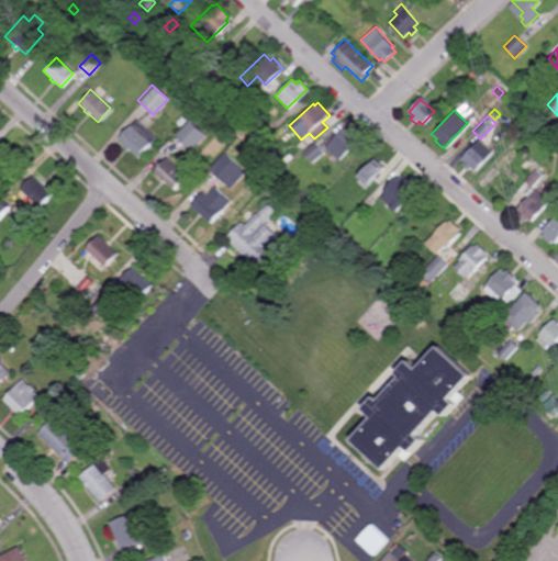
[(136,156),(127,148),(125,150),(121,146),(122,144),(115,138),(133,119),(153,136),(136,156)]
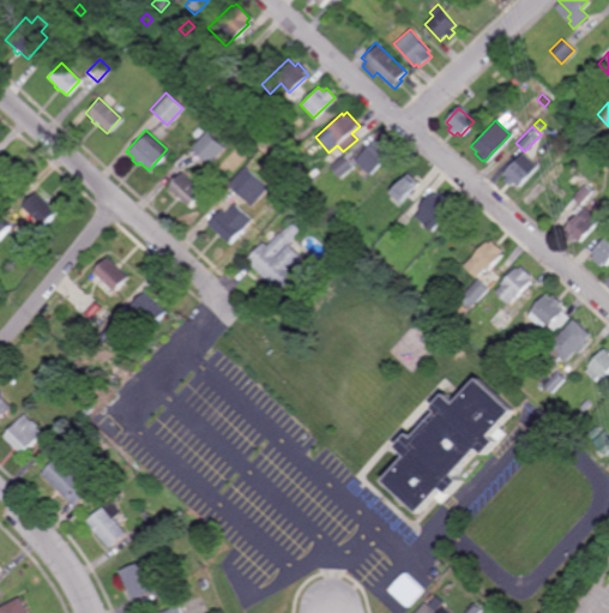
[(207,163),(188,146),(204,130),(223,146),(207,163)]
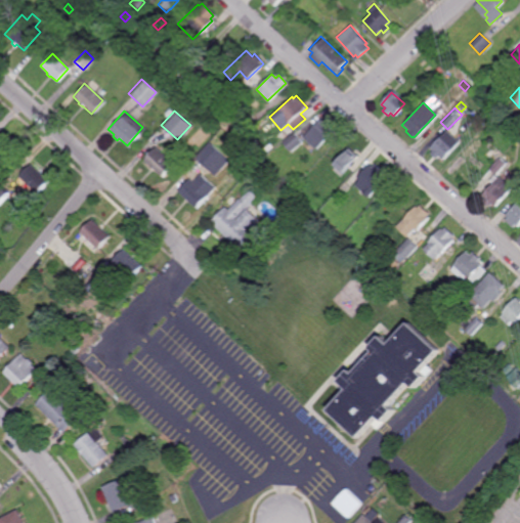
[(163,121),(158,117),(162,112),(167,117),(163,121)]
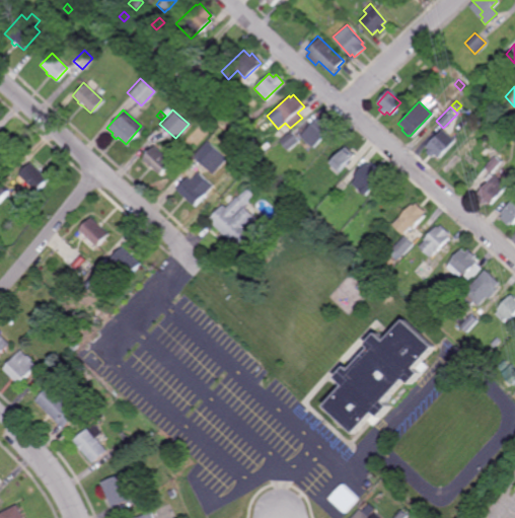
[(299,135),(316,118),(317,119),(320,116),(330,125),(327,127),(328,128),(311,147),(299,135)]
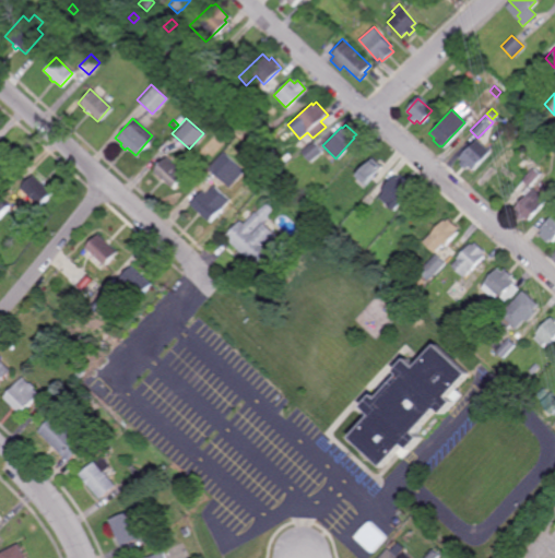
[(470,167),(465,164),(462,167),(456,162),(459,158),(457,155),(474,137),(487,149),(470,167)]
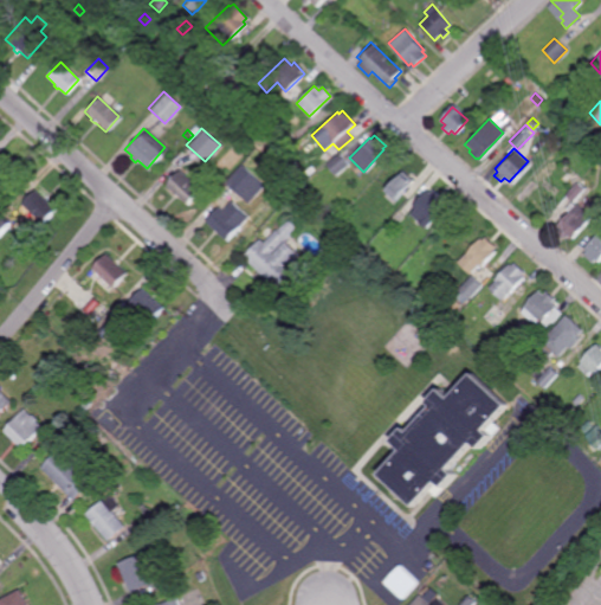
[(347,163),(334,174),(325,163),(338,153),(347,163)]
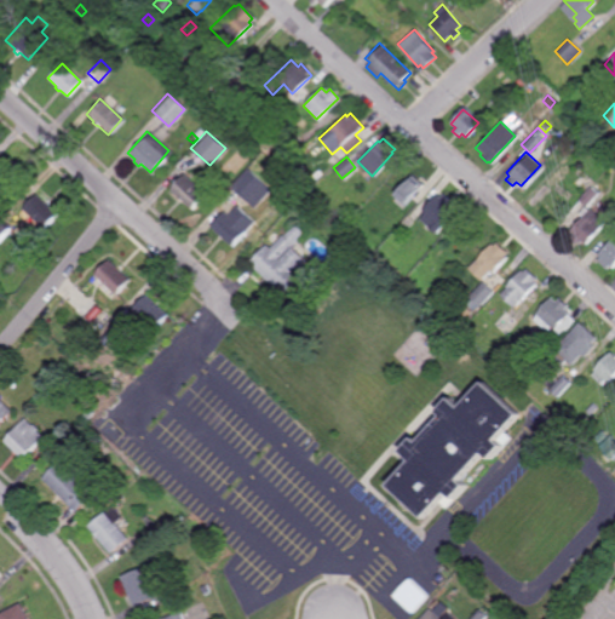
[(3,189),(0,187),(0,159),(11,168),(9,171),(15,176),(3,189)]
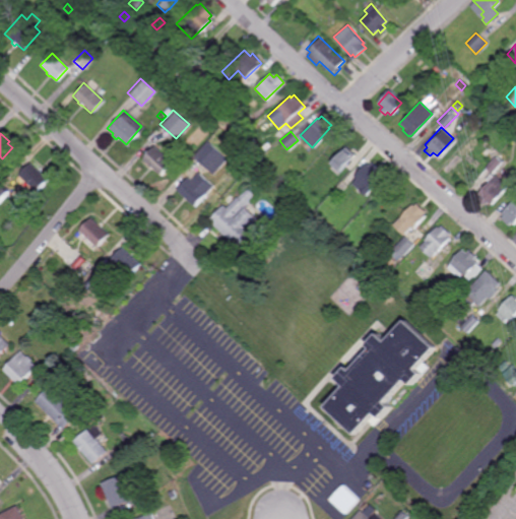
[(247,150),(239,142),(244,138),(252,145),(247,150)]
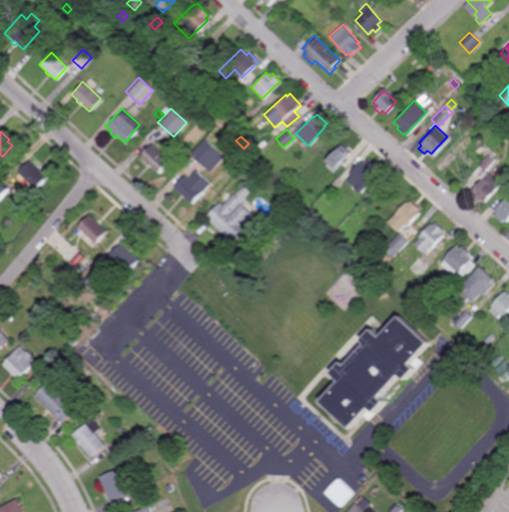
[(208,170),(189,153),(203,137),(222,154),(208,170)]
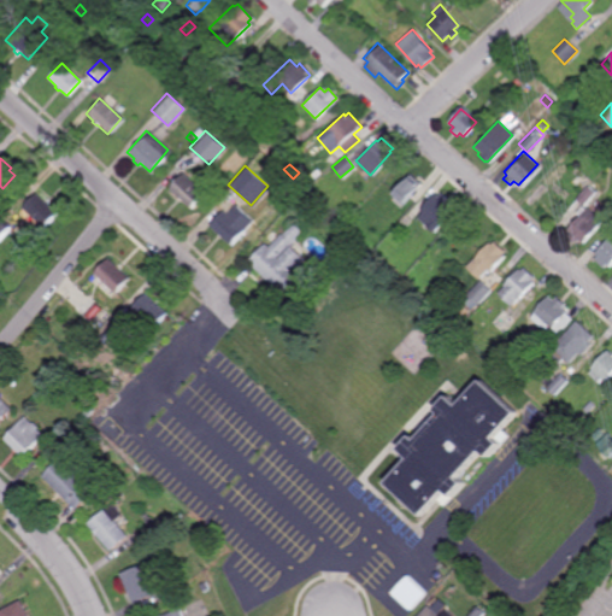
[(188,206),(166,186),(181,171),(201,192),(188,206)]
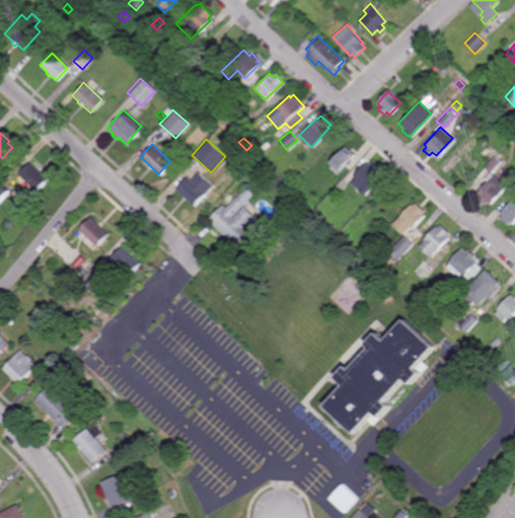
[(338,170),(354,156),(346,147),(329,161),(338,170)]
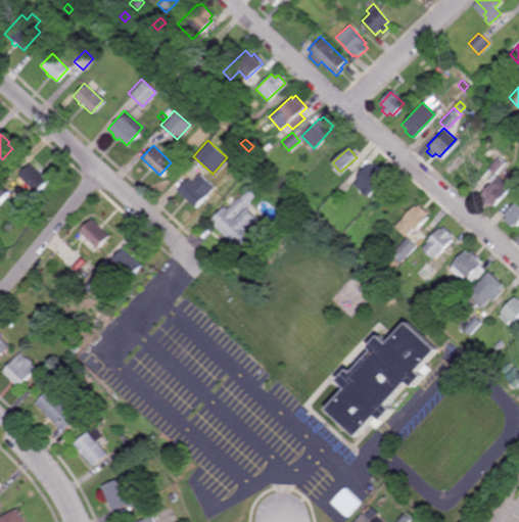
[(493,173),(487,167),(502,149),(509,154),(493,173)]
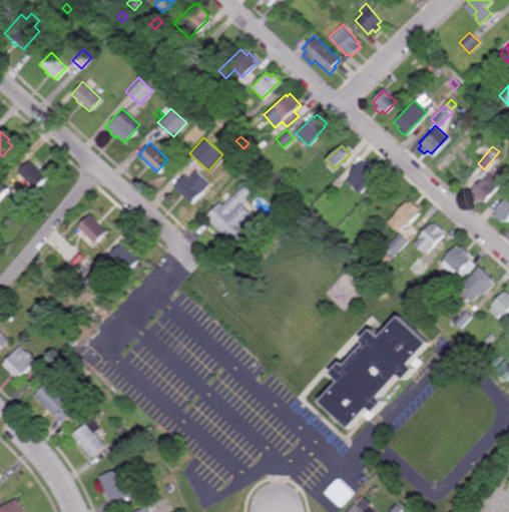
[(375,163),(374,165),(377,168),(373,172),(376,174),(360,191),(355,185),(352,189),(349,186),(352,183),(347,178),(351,174),(349,172),(362,158),(364,160),(368,156),(375,163)]
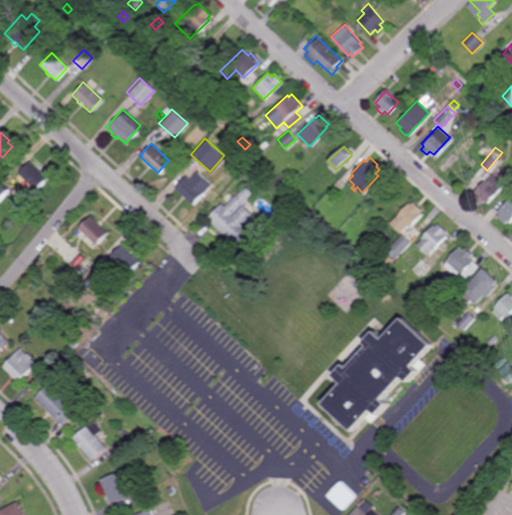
[(35,189),(16,172),(28,160),(46,176),(35,189)]
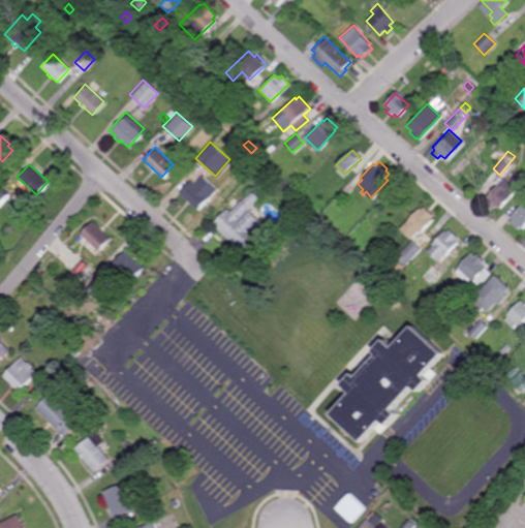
[(500,177),(501,176),(515,187),(498,207),(494,204),(491,207),(485,202),(488,198),(484,194),(494,183),(491,180),(497,174),(500,177)]
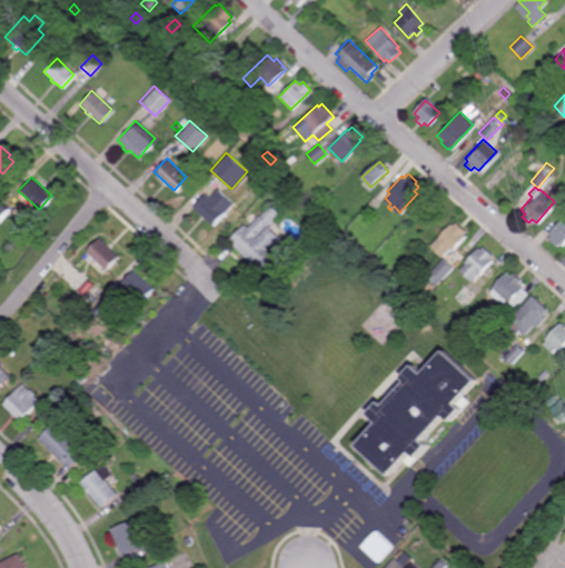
[(230,202),(210,225),(189,207),(202,191),(207,196),(215,188),(230,202)]
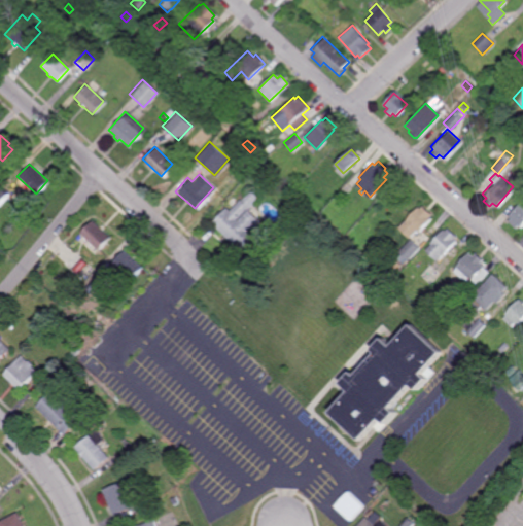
[(346,193),(341,187),(345,182),(350,187),(346,193)]
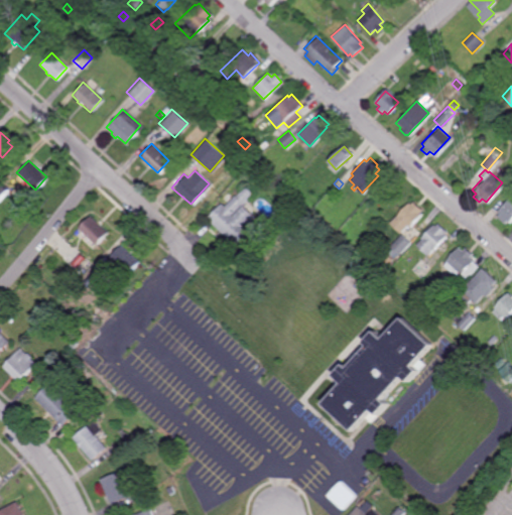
[(242,203),(241,205),(253,216),(244,225),(249,229),(234,244),(205,218),(220,202),(222,204),(232,194),(234,195),(243,184),(251,192),(242,203)]
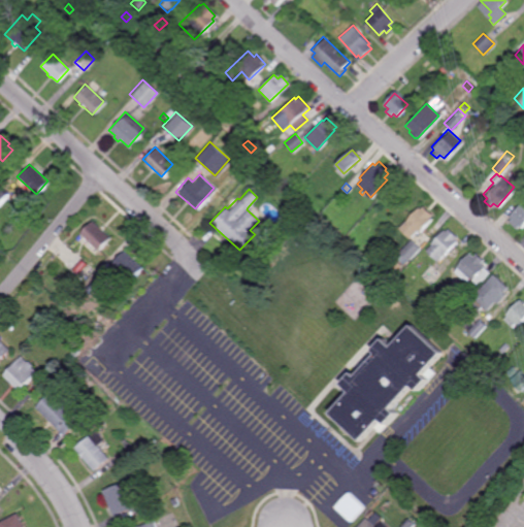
[(523,221),(519,227),(518,225),(515,228),(505,220),(508,218),(505,216),(523,195),(523,221)]
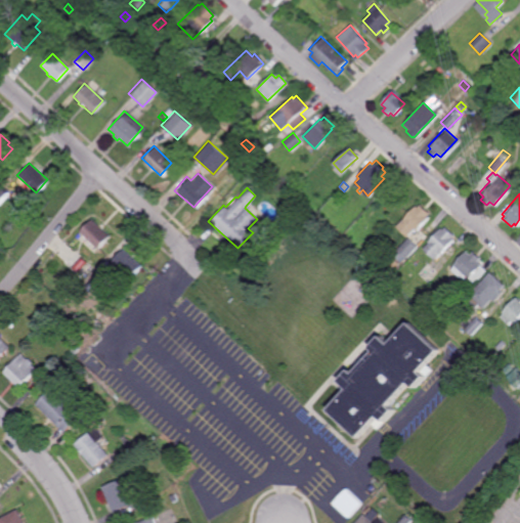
[(427,213),(424,216),(426,217),(414,229),(412,227),(404,235),(393,224),(413,205),(414,206),(417,203),(427,213)]
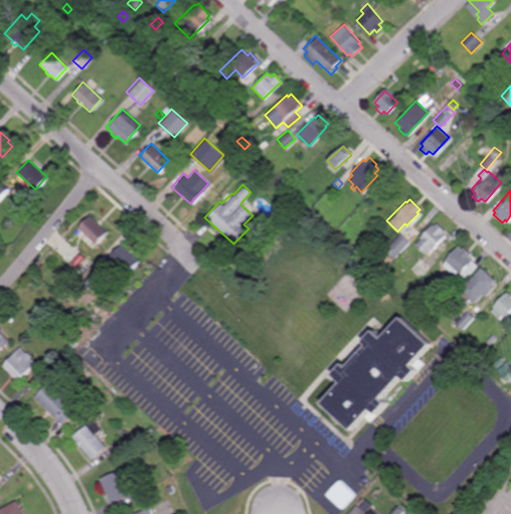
[(94,243),(76,226),(88,214),(106,230),(94,243)]
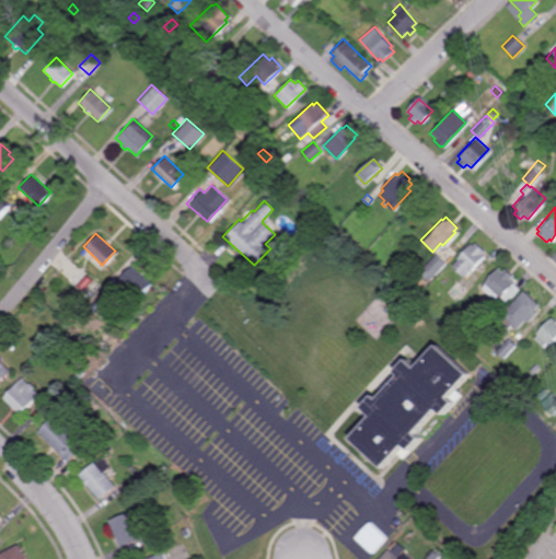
[(484,251),(481,253),(483,255),(468,269),(462,277),(449,264),(455,257),(454,257),(468,242),(471,244),(474,241),(484,251)]
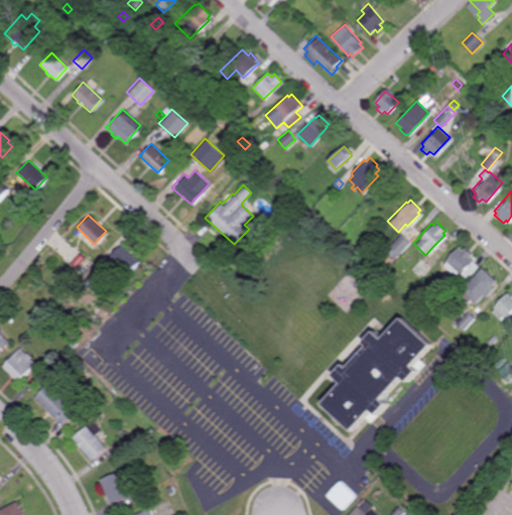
[(397,254),(388,245),(399,233),(408,242),(397,254)]
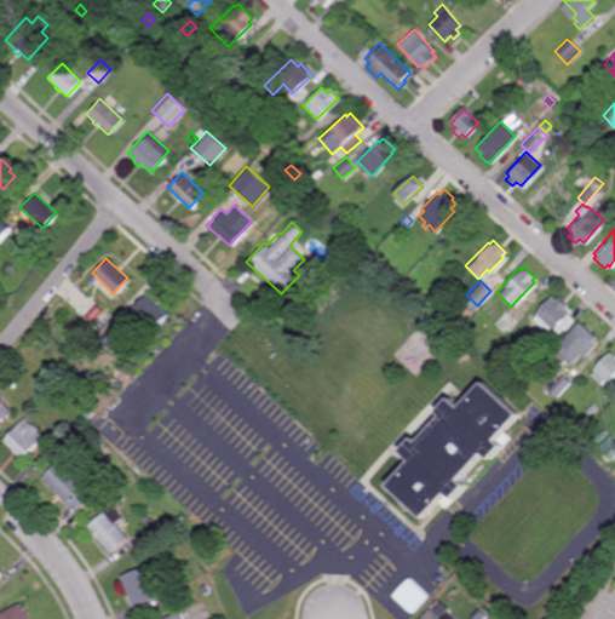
[(165,314),(151,328),(130,308),(144,293),(165,314)]
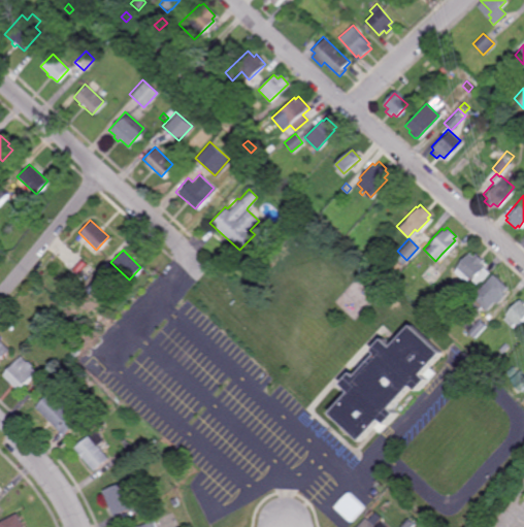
[(73,274),(61,263),(73,251),(85,262),(73,274)]
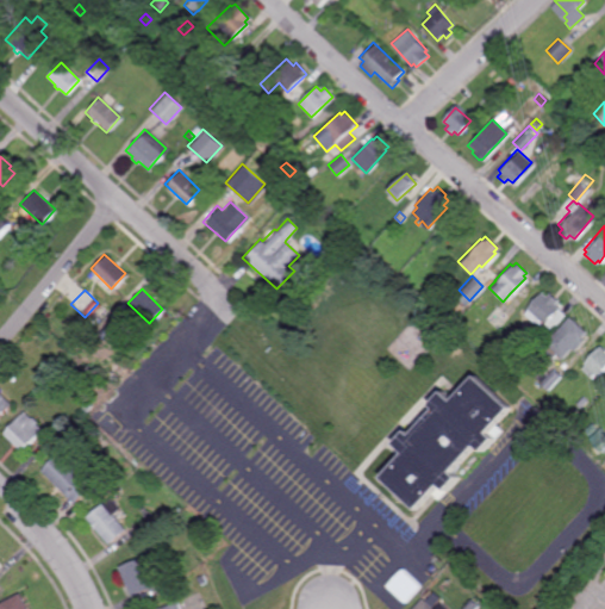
[(556,299),(553,303),(557,308),(562,314),(549,328),(542,322),(542,323),(535,317),(531,321),(522,312),(525,309),(524,308),(538,291),(543,294),(547,291),(556,299)]
